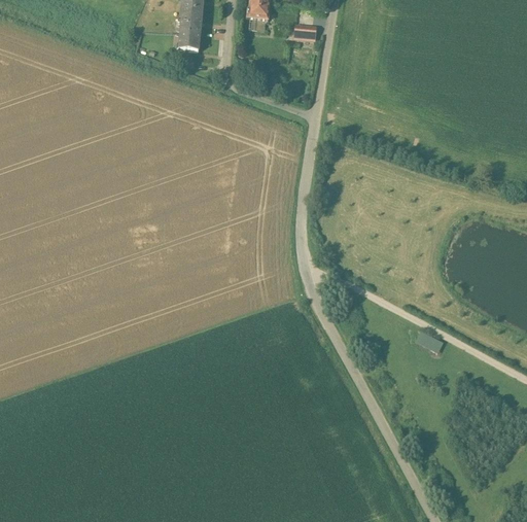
[(203,1),(194,0),(183,0),(182,15),(201,18),(203,1)]
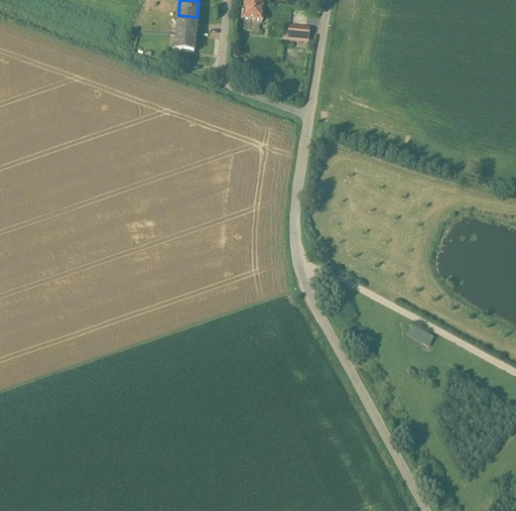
[(244,0),(243,8),(242,8),(241,17),(250,18),(249,22),(260,23),(261,19),(263,19),(265,0),(244,0)]
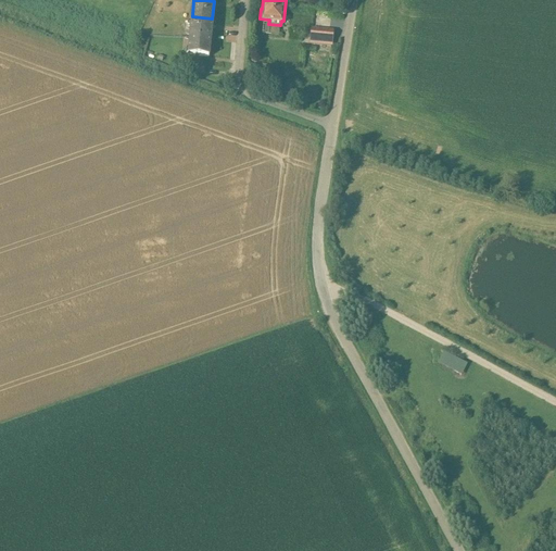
[(212,19),(192,16),(190,34),(211,36),(212,19)]
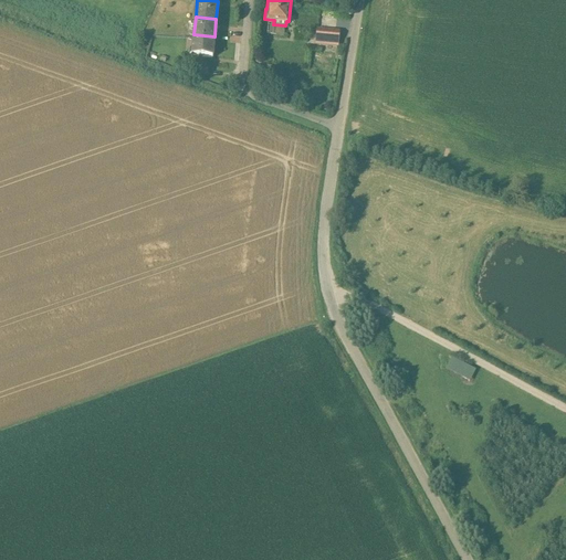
[(341,27),(316,23),(314,40),(338,43),(341,27)]
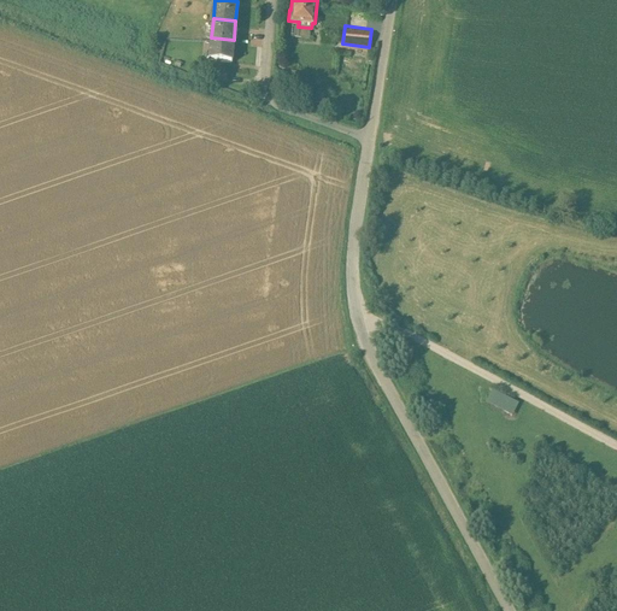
[(234,40),(211,37),(210,57),(233,59),(234,40)]
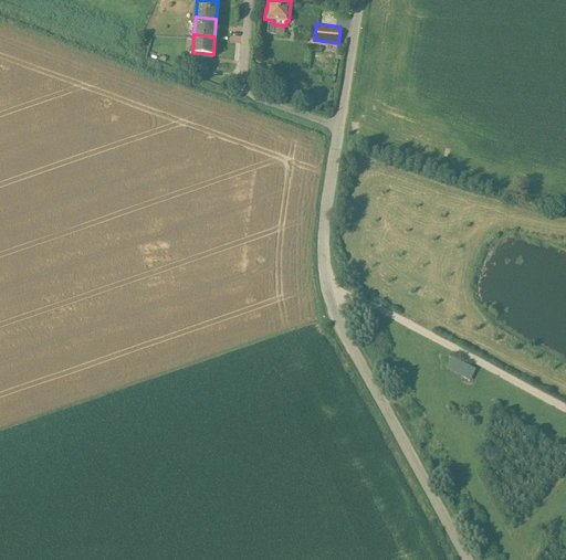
[(471,377),(477,365),(451,352),(446,366),(471,377)]
